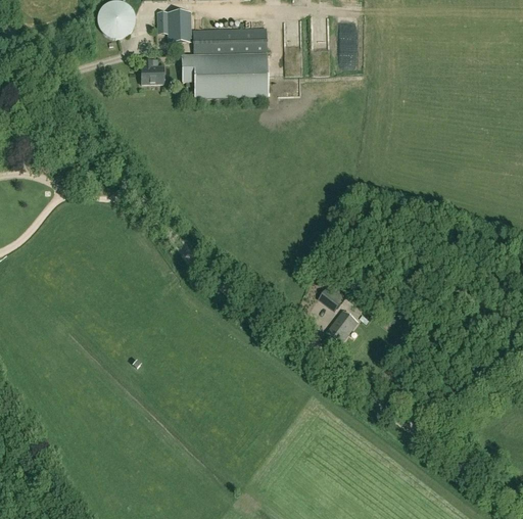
[(112,36),(117,37),(124,36),(129,33),(133,28),(135,22),(135,16),(134,11),(131,6),(126,2),(121,0),(111,0),(108,1),(103,5),(99,10),(98,15),(98,20),(99,26),(102,31),(107,34),(112,36)]
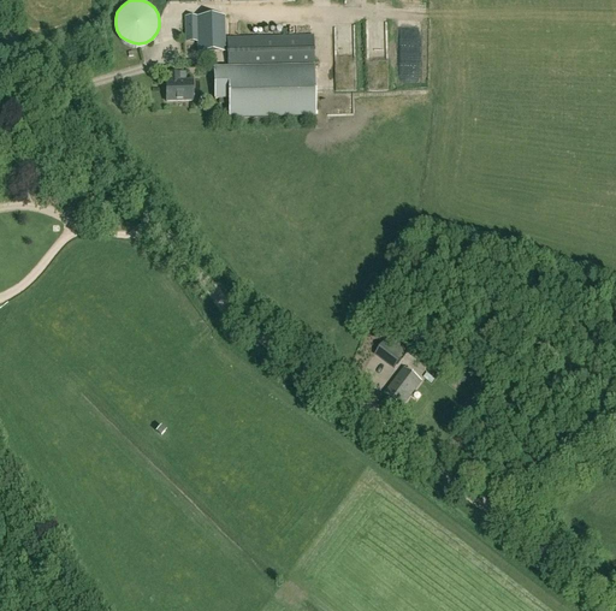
[(225,48),(224,13),(185,15),(185,36),(194,36),(194,40),(197,40),(199,49),(225,48)]
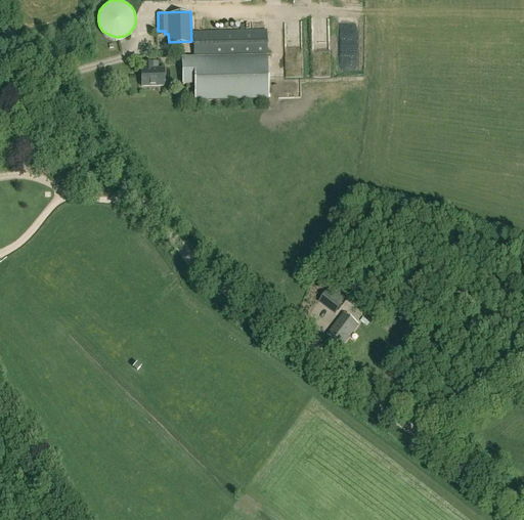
[(266,28),(261,28),(241,28),(219,29),(211,29),(193,29),(194,54),(267,52),(266,28)]
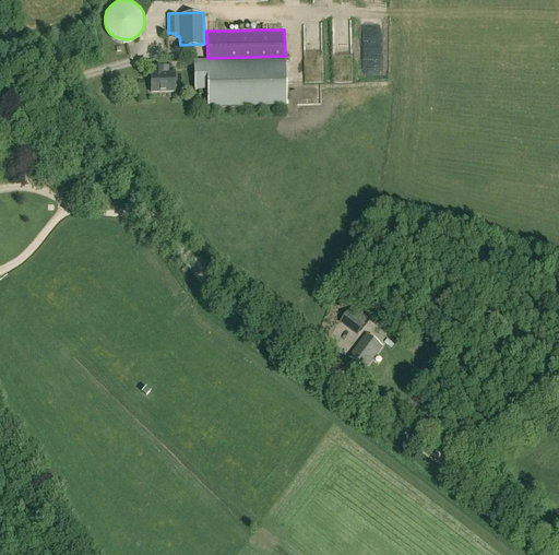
[(285,58),(285,56),(207,58),(193,58),(194,87),(207,87),(207,105),(286,103),(285,58)]
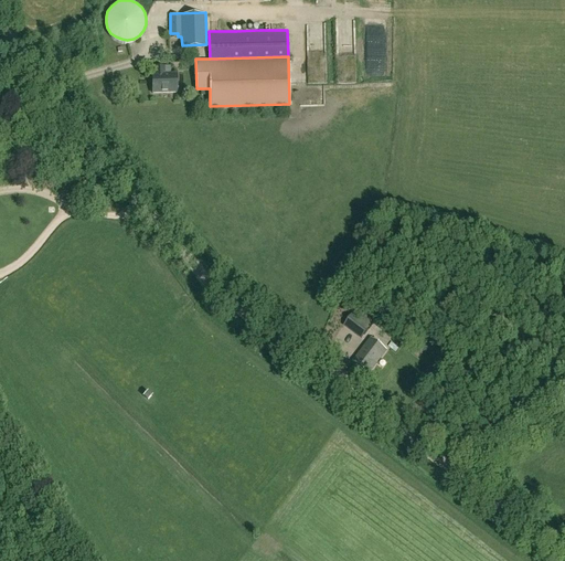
[(152,90),(177,90),(177,72),(164,72),(163,64),(155,64),(156,72),(152,72),(152,90)]
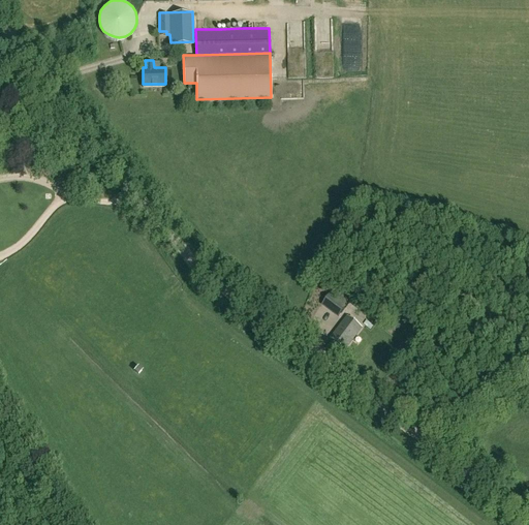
[(336,286),(325,300),(341,312),(351,299),(336,286)]
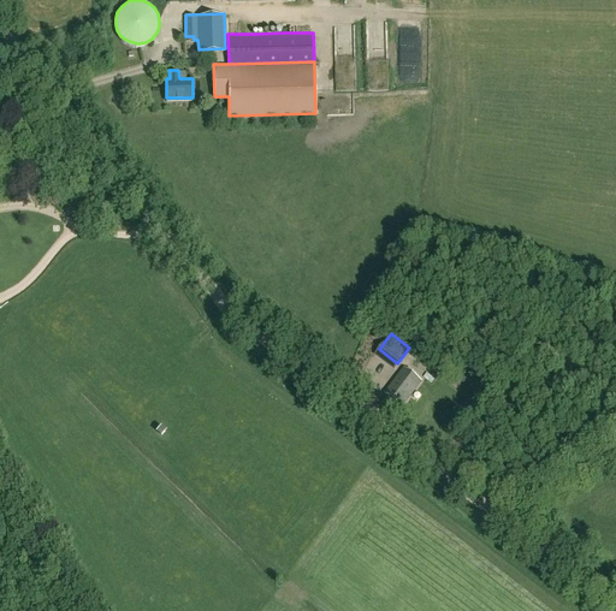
[(421,378),(406,365),(386,390),(402,402),(421,378)]
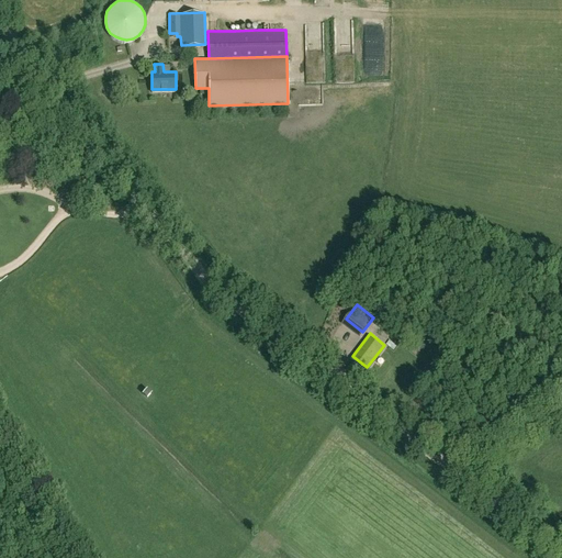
[(407,359),(413,354),(395,338),(391,344),(407,359)]
